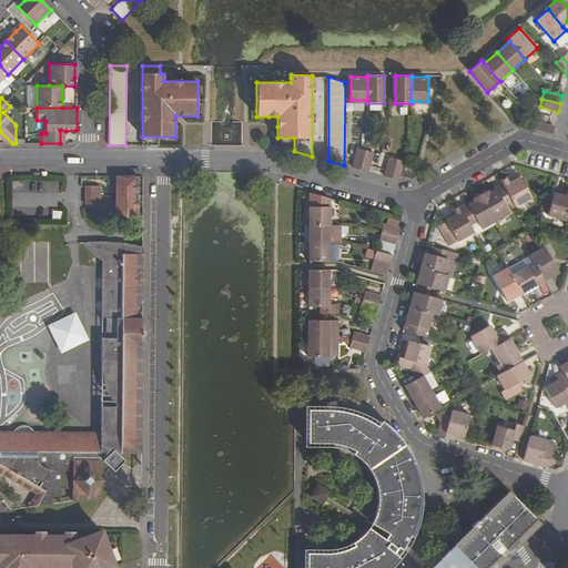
[(536,121),(534,130),(553,134),(554,127),(536,121)]
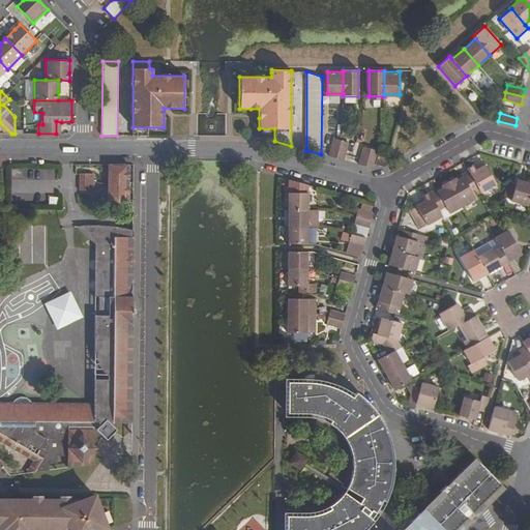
[(0,128),(5,134),(11,134),(0,122),(0,128)]
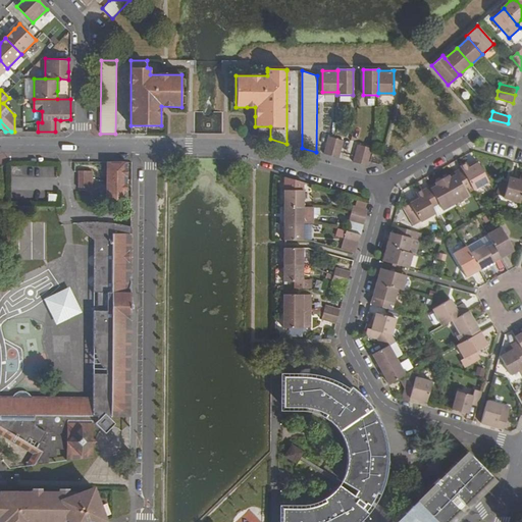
[(335,139),(328,137),(323,154),(331,156),(335,139)]
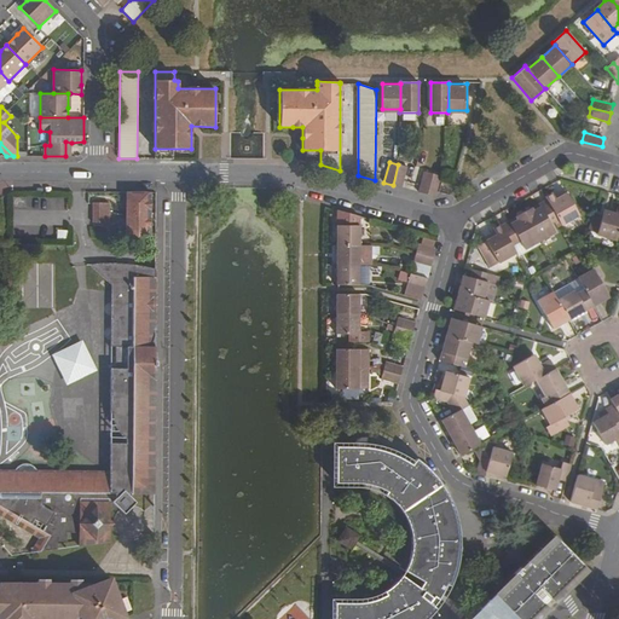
[(393,185),(401,187),(408,167),(398,165),(393,185)]
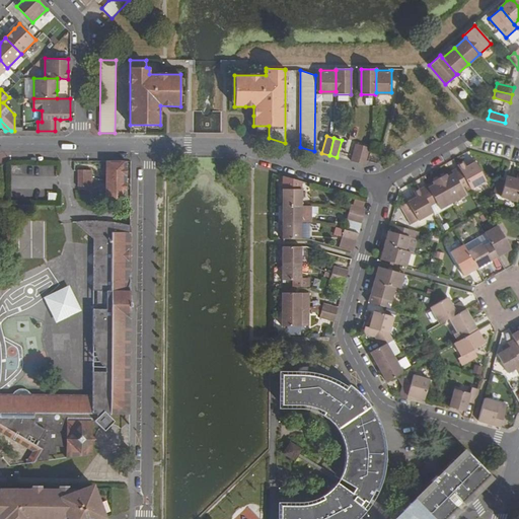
[(351,161),(358,163),(363,146),(356,144),(351,161)]
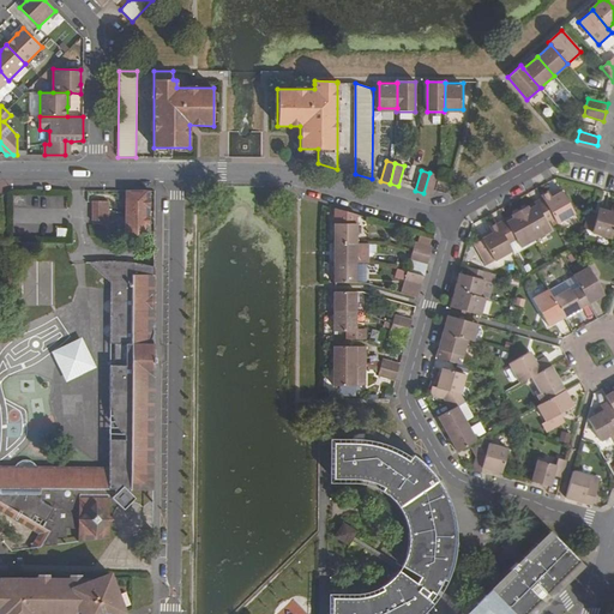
[(438,175),(429,173),(423,193),(432,194),(438,175)]
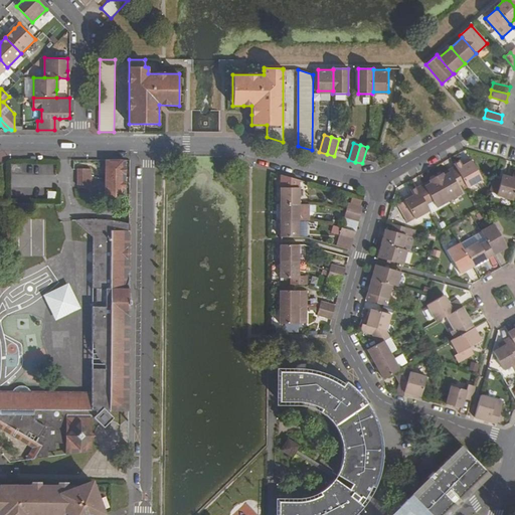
[(367,150),(365,160),(374,162),(377,153),(367,150)]
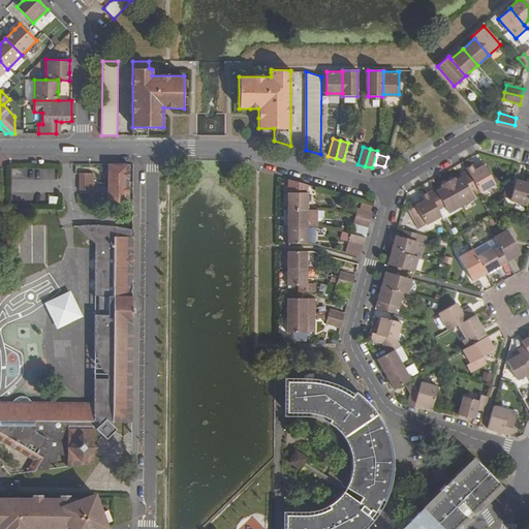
[(472,165),(466,168),(467,170),(468,173),(477,188),(479,193),(495,184),(483,162),(476,165),(477,168),(474,169),(473,167),(472,165)]
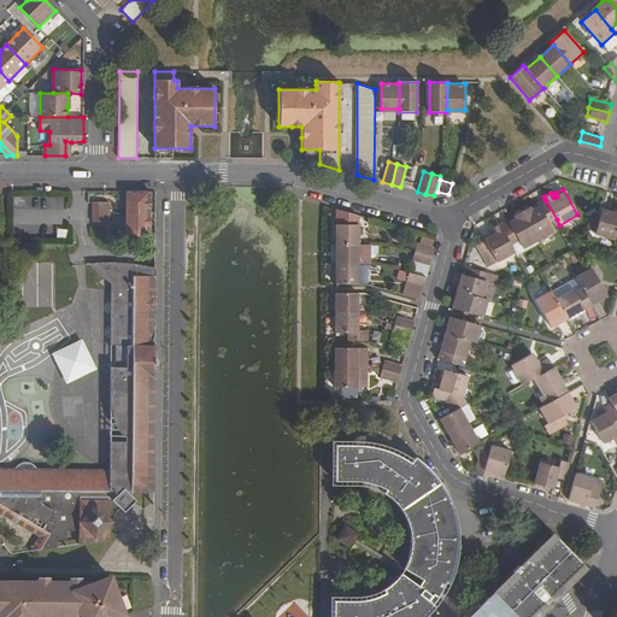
[(150,192),(125,192),(125,233),(150,233),(150,222),(147,222),(147,204),(150,204),(150,192)]
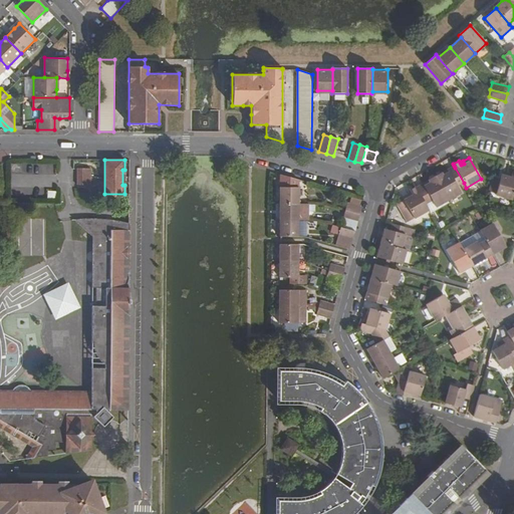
[(441,173),(443,176),(455,168),(454,166),(441,173)]
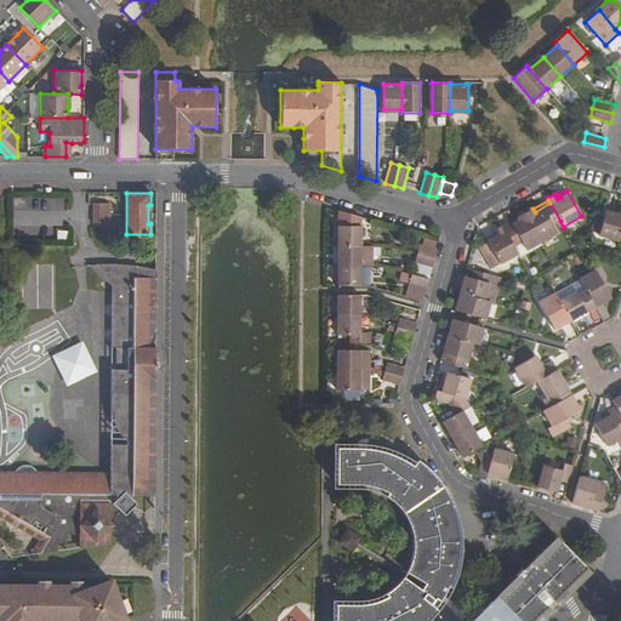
[(533,209),(525,214),(542,243),(557,233),(552,224),(560,221),(550,203),(535,212),(533,209)]
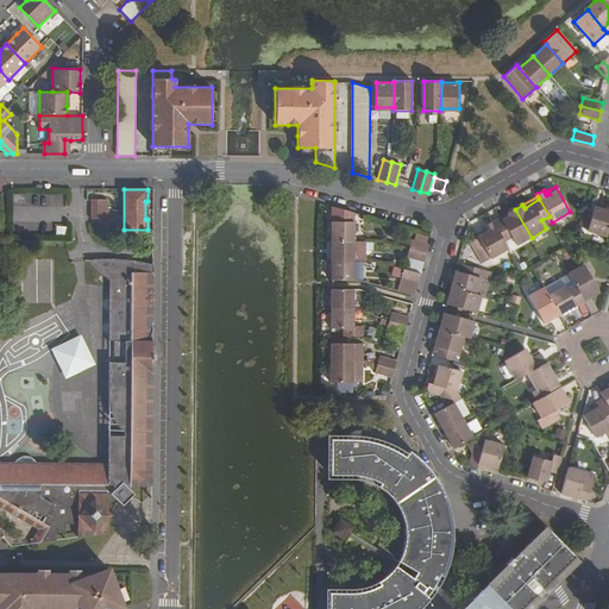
[(107,200),(92,200),(90,219),(107,219),(107,200)]
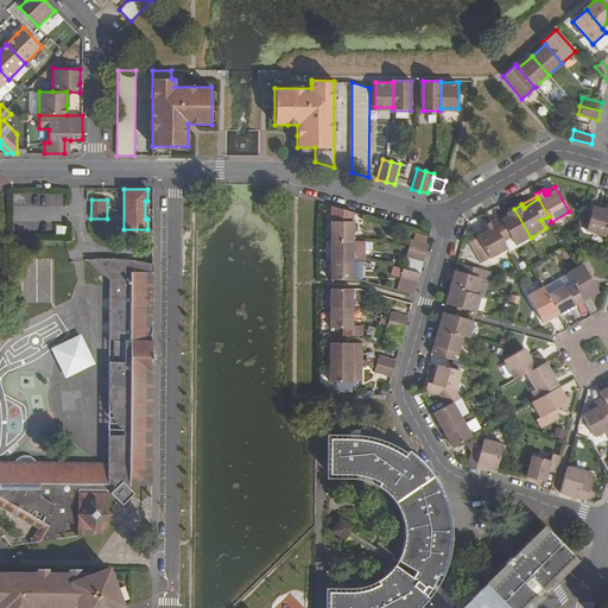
[(601,208),(602,204),(594,202),(591,211),(586,210),(582,227),(587,229),(587,230),(606,236),(607,227),(607,203),(606,206),(605,209),(601,208)]
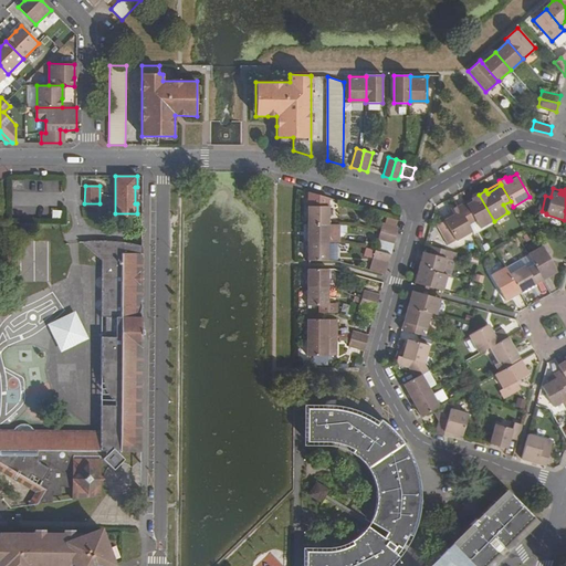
[(328,198),(308,192),(308,224),(328,224),(328,198)]
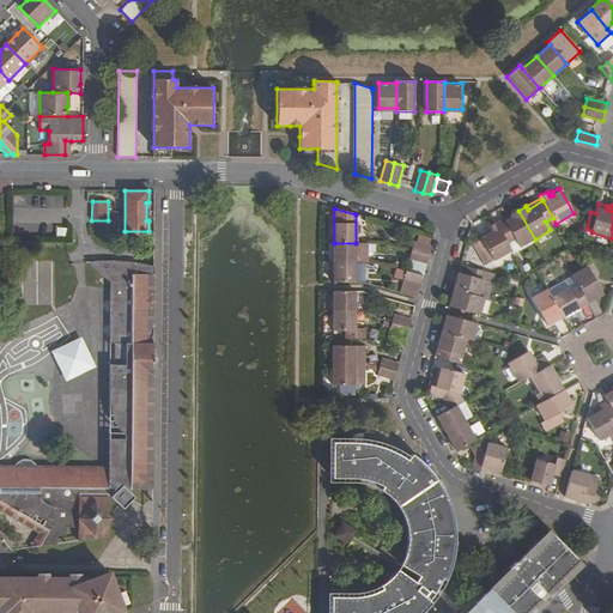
[(520,247),(535,240),(519,211),(511,214),(513,218),(497,226),(508,243),(515,240),(520,247)]
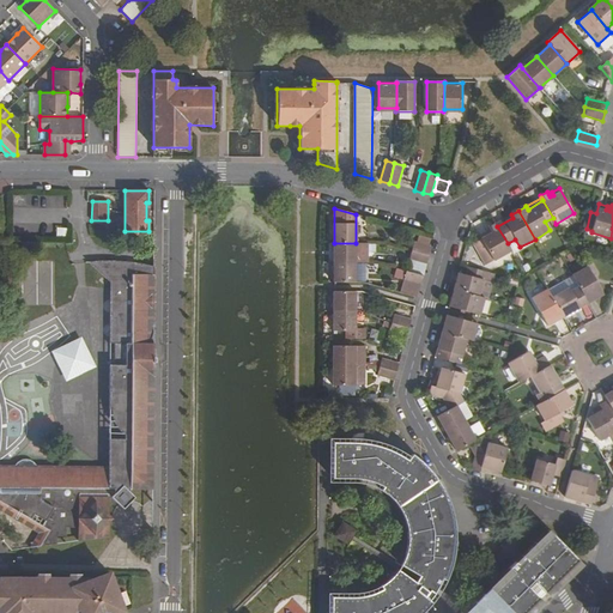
[(497,226),(513,218),(511,214),(496,223),(497,226)]
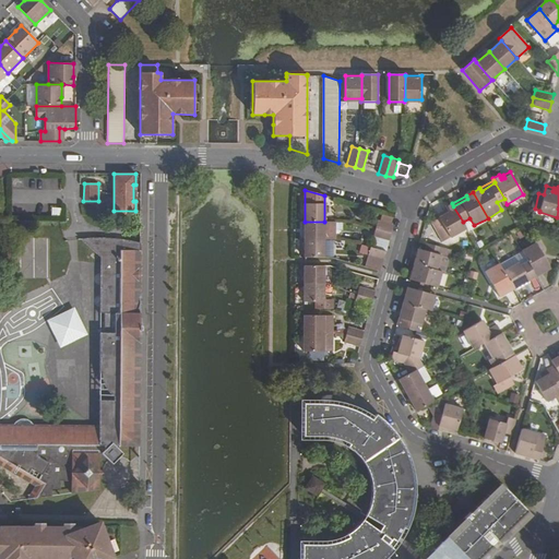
[(451,238),(466,228),(463,222),(453,206),(452,203),(445,206),(449,212),(445,213),(443,211),(437,214),(442,223),(435,227),(442,240),(450,236),(451,238)]
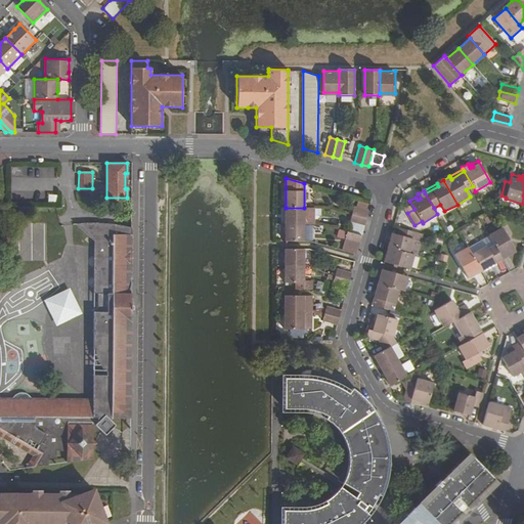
[(48,203),(57,203),(57,194),(48,194),(48,203)]
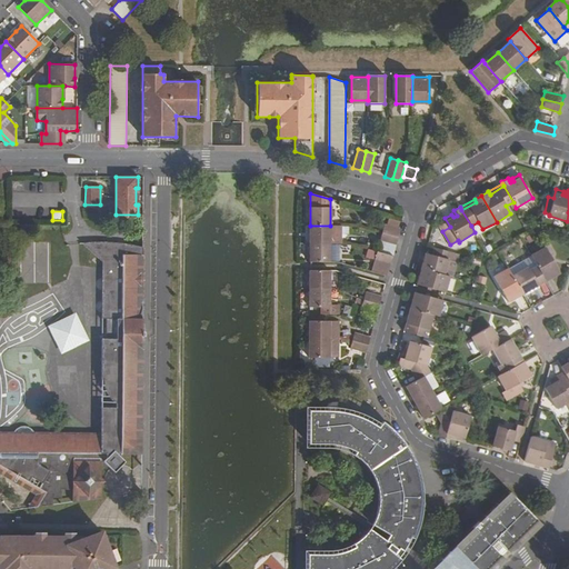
[(387,226),(398,229),(400,219),(389,217),(387,226)]
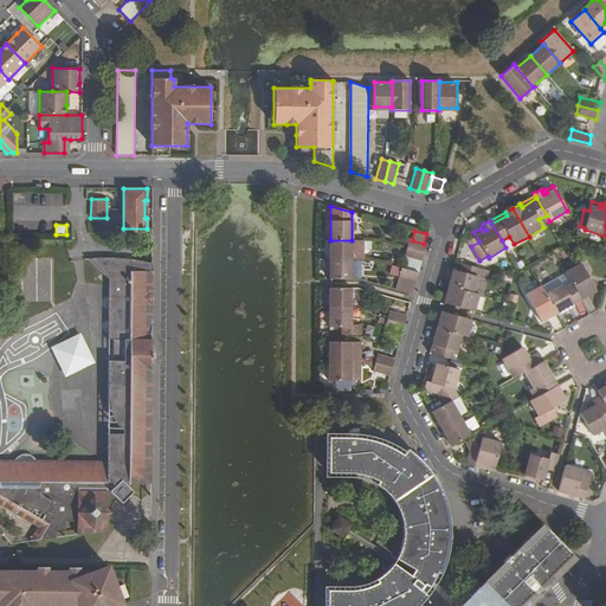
[(465,237),(471,246),(479,242),(474,232),(465,237)]
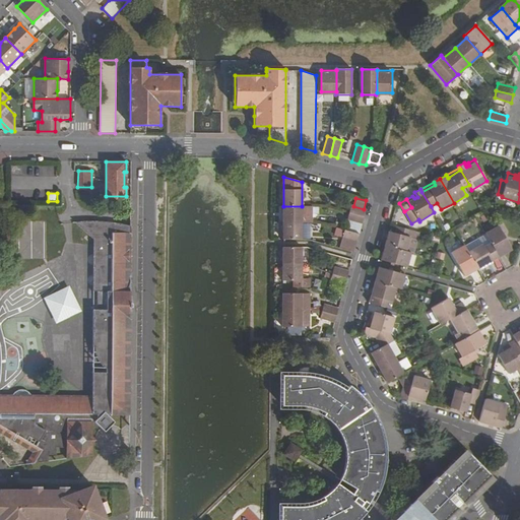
[(349,212),(364,216),(366,209),(364,209),(353,206),(351,205),(349,212)]
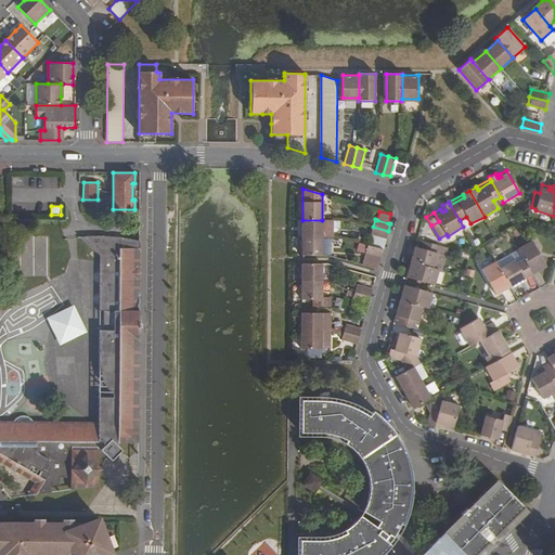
[(322,220),(302,220),(301,237),(323,237),(331,237),(331,220),(322,220)]
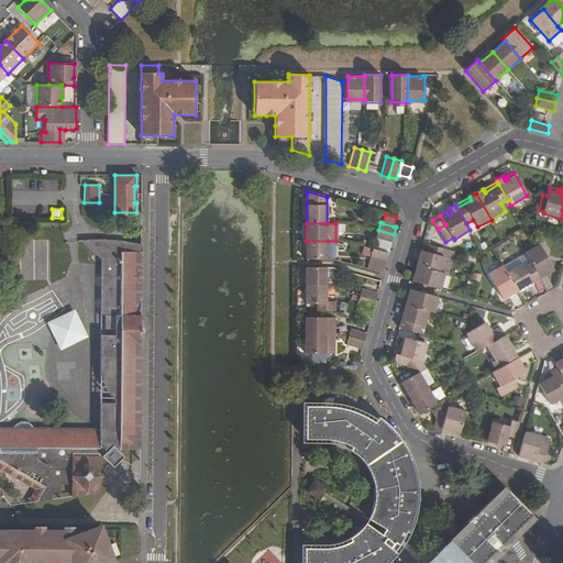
[(376,238),(392,242),(394,234),(378,230),(376,238)]
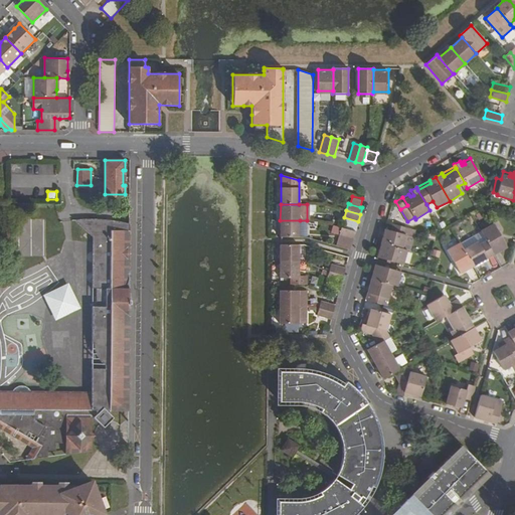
[(341,227),(355,231),(358,221),(344,217),(341,227)]
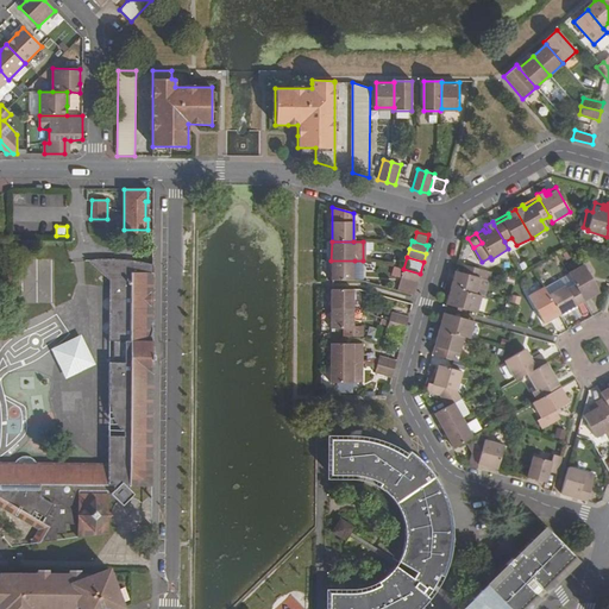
[(110,281),(108,341),(113,341),(113,351),(142,351),(142,341),(152,341),(152,324),(149,324),(150,309),(152,309),(152,264),(142,262),(136,261),(124,259),(118,259),(102,258),(88,261),(110,281)]
